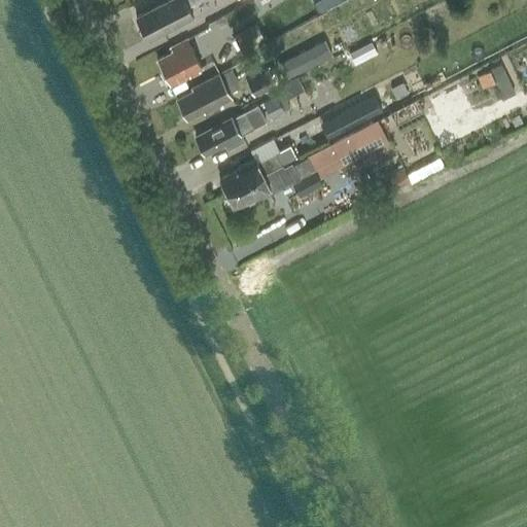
[(148,41),(194,16),(188,6),(200,0),(170,0),(136,18),(148,41)]
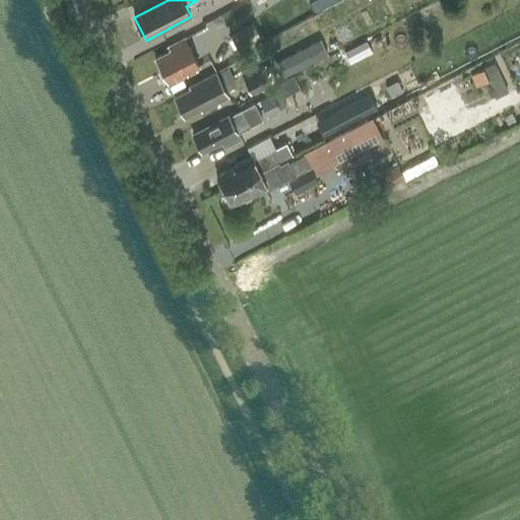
[(238,51),(260,39),(253,25),(231,38),(238,51)]
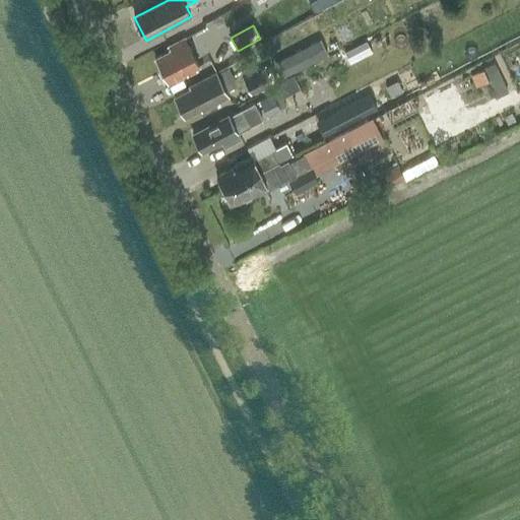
[(195,69),(199,67),(185,40),(168,48),(170,52),(155,59),(168,83),(186,73),(187,75),(196,71),(195,69)]
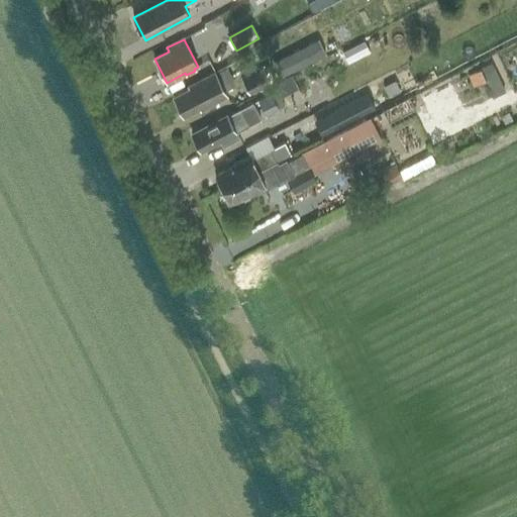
[(326,55),(318,39),(275,62),(283,77),(326,55)]
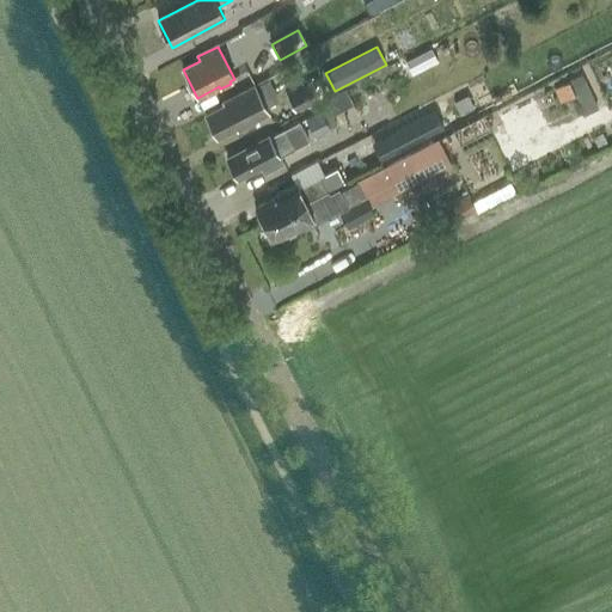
[(585,116),(598,110),(581,74),(554,87),(561,103),(575,96),(585,116)]
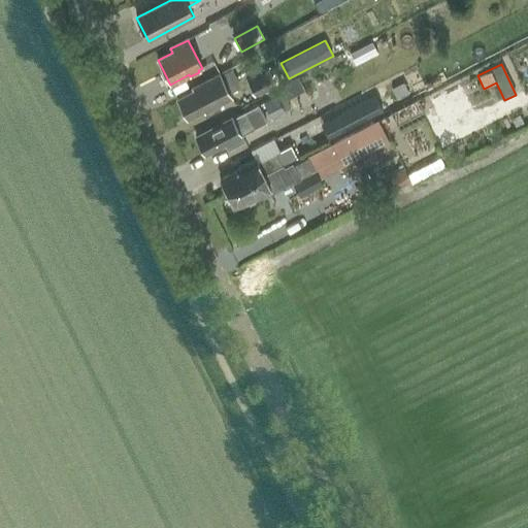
[(254,97),(278,85),(270,68),(245,80),(254,97)]
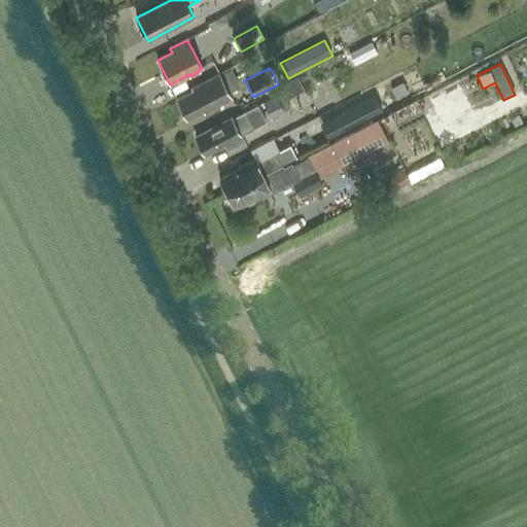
[(216,107),(232,99),(219,74),(191,89),(192,91),(176,99),(187,119),(203,111),(206,116),(217,110),(216,107)]
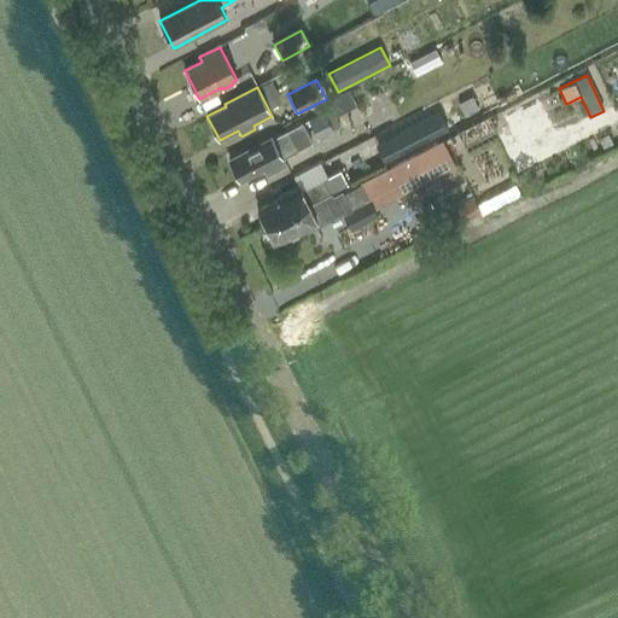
[(402,153),(448,130),(438,112),(392,136),(402,153)]
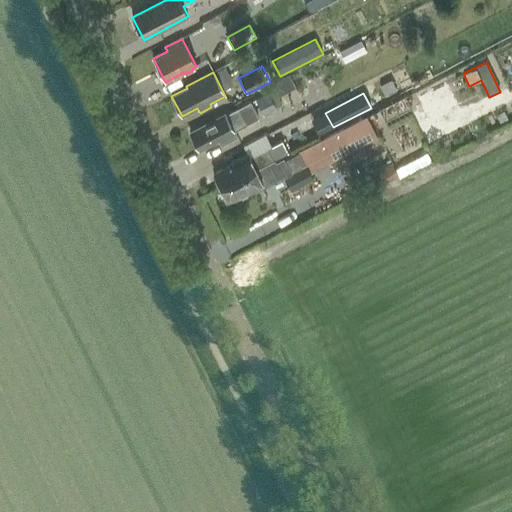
[(276,109),(269,94),(256,100),(264,115),(276,109)]
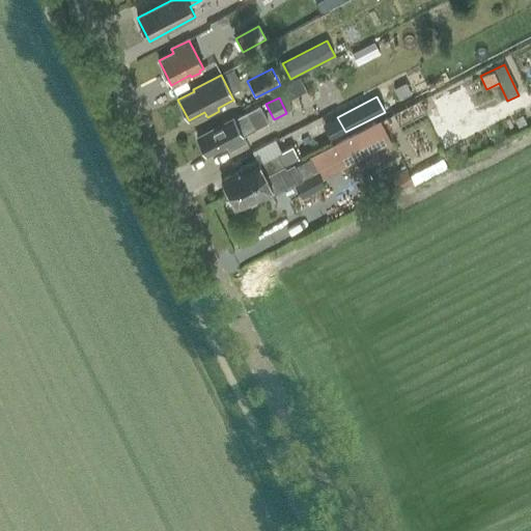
[(243,136),(255,130),(247,113),(234,120),(233,119),(197,139),(206,156),(226,145),(229,151),(246,142),(243,136)]
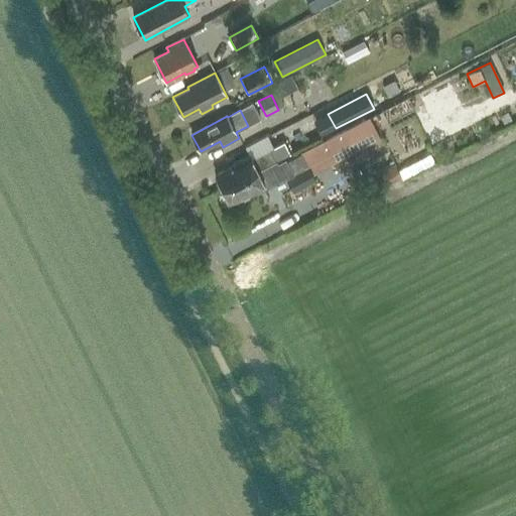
[(314,179),(310,171),(355,147),(356,150),(380,137),(370,118),(286,162),(285,160),(277,164),(276,162),(223,189),(230,204),(248,195),(249,196),(264,187),(265,188),(285,178),(292,192),(314,179)]
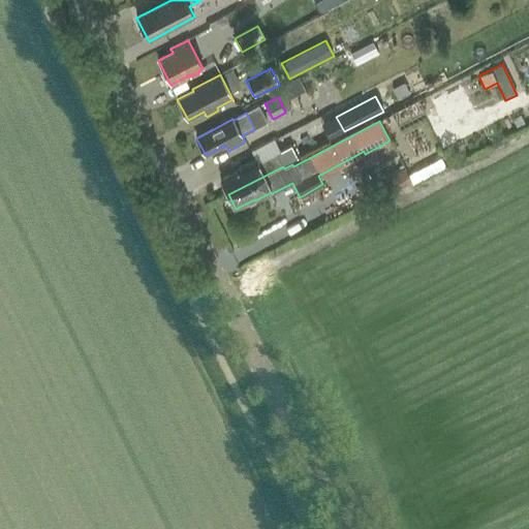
[(276,154),(257,164),(255,160),(239,168),(240,170),(220,180),(228,194),(283,166),(298,158),(291,146),(280,152),(276,154)]
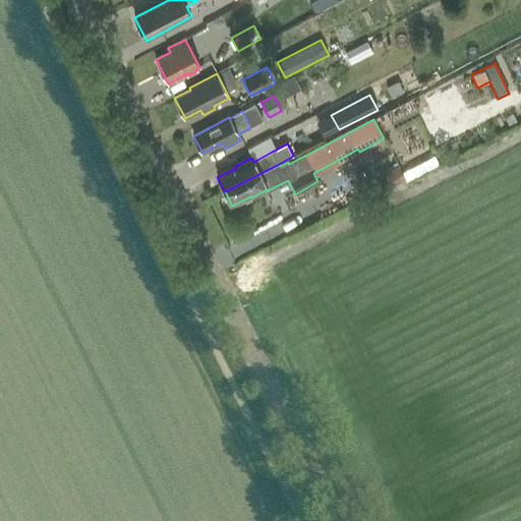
[(399,167),(381,176),(388,190),(406,181),(399,167)]
